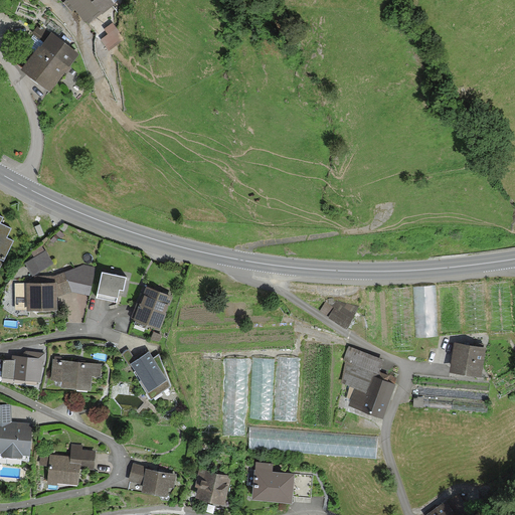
[(113,0),(86,0),(97,14),(115,2),(113,0)]
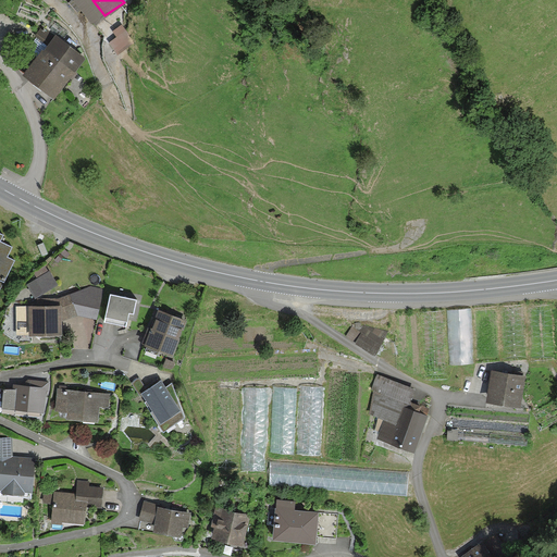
[(122,26),(113,32),(118,38),(110,42),(118,54),(134,44),(122,26)]
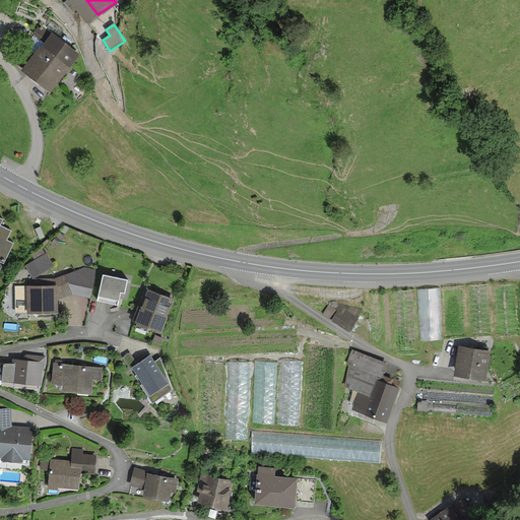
[(28,72),(52,86),(76,49),(53,34),(28,72)]
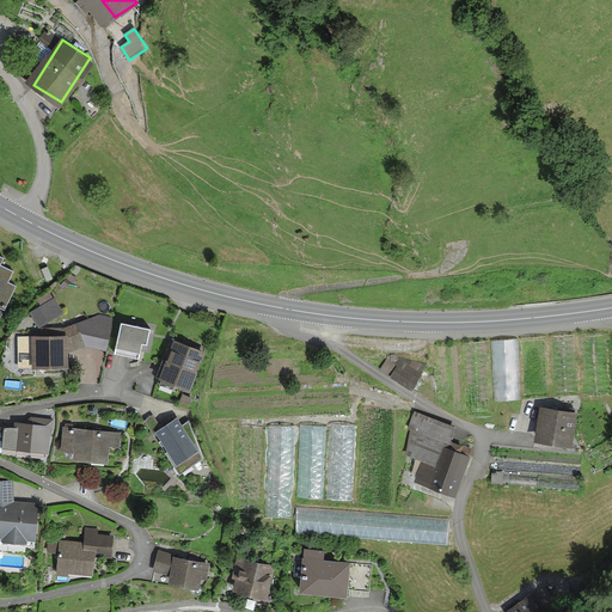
[(0,330),(20,285),(12,281),(18,269),(5,264),(8,257),(0,252),(0,330)]
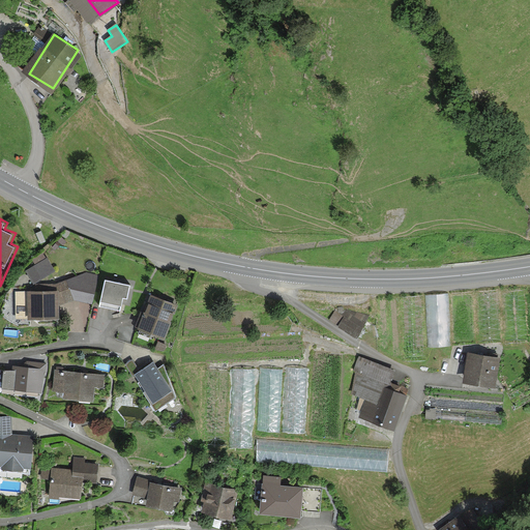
[(33,284),(56,272),(50,259),(27,269),(33,284)]
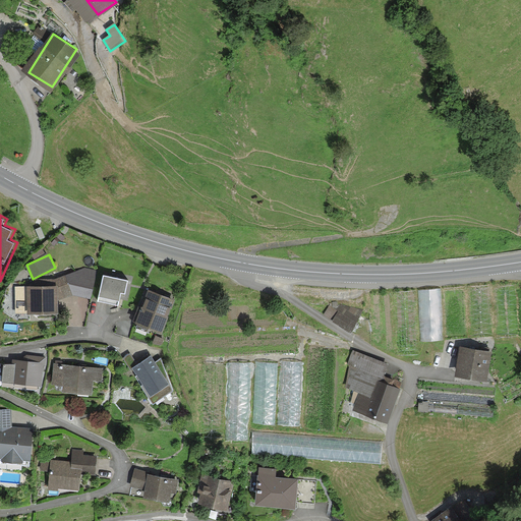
[(35,286),(25,286),(26,297),(17,298),(17,310),(57,309),(56,297),(73,292),(90,296),(96,271),(85,269),(56,279),(35,280),(35,286)]
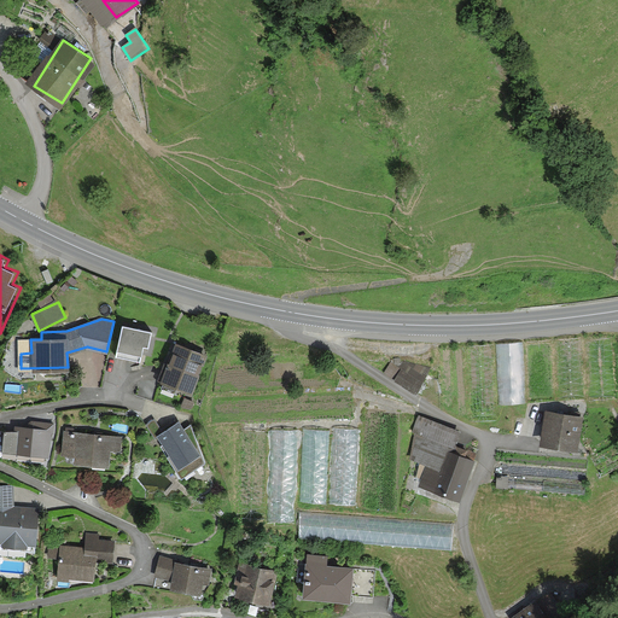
[(150,330),(123,325),(117,355),(139,359),(143,342),(147,343),(150,330)]
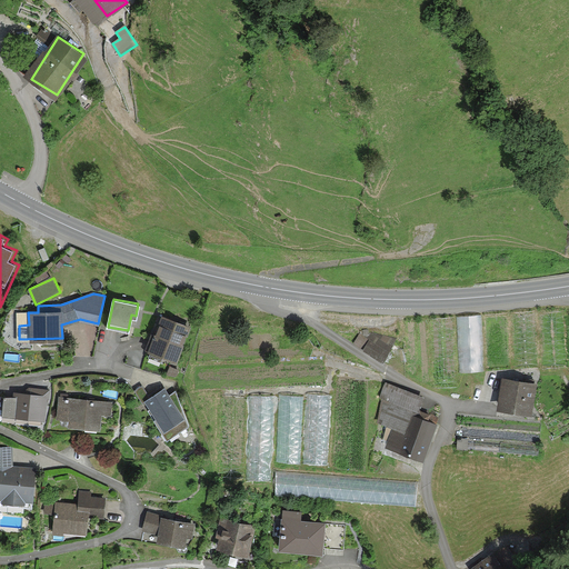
[(568,371),(568,348),(566,313),(411,323),(418,382),(568,371)]
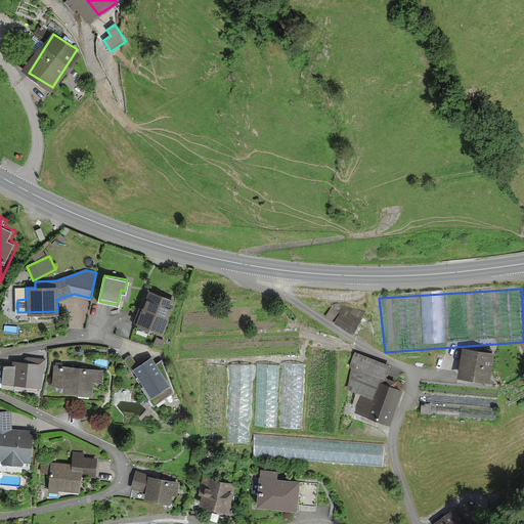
[(149,292),(138,320),(162,330),(173,300),(149,292)]
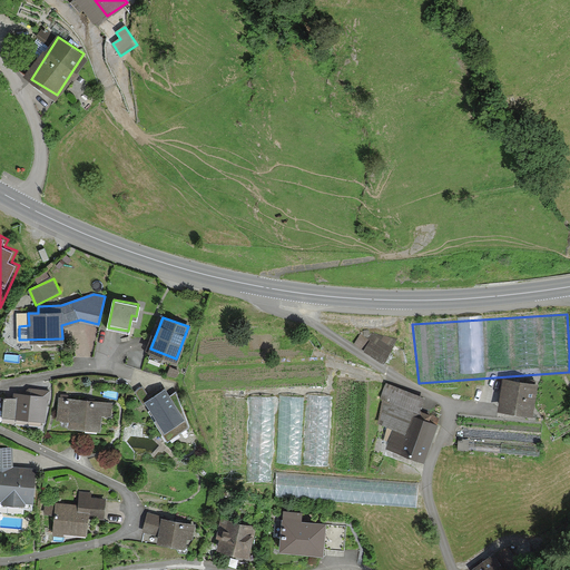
[(361,334),(354,346),(384,363),(395,343),(374,331),(370,338),(361,334)]
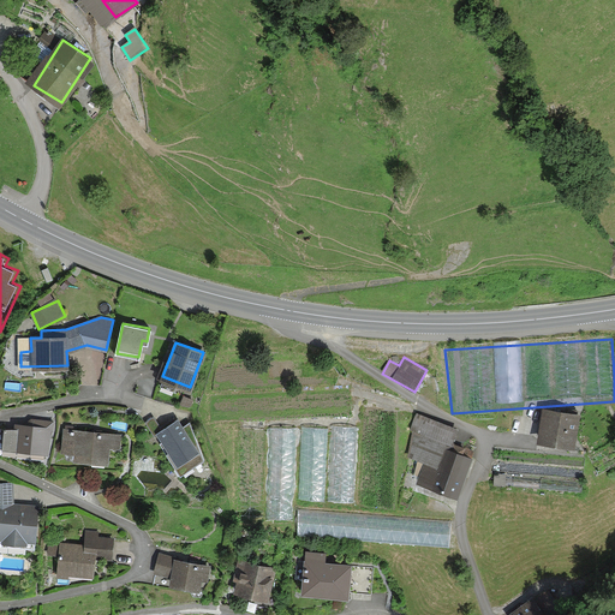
[(555,407),(550,439),(590,445),(595,412),(555,407)]
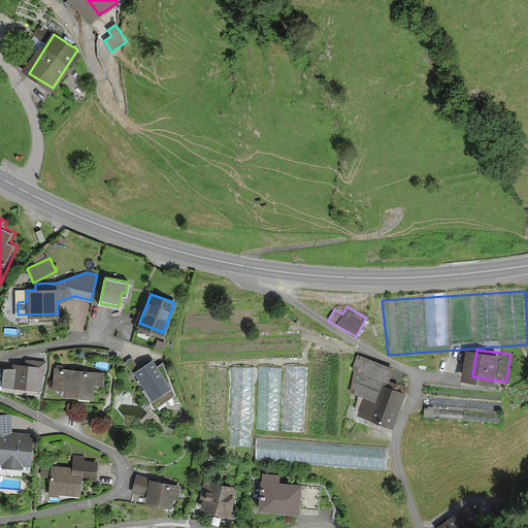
[(359,413),(392,425),(404,391),(386,384),(392,368),(358,355),(353,367),(356,369),(352,391),(365,396),(359,413)]
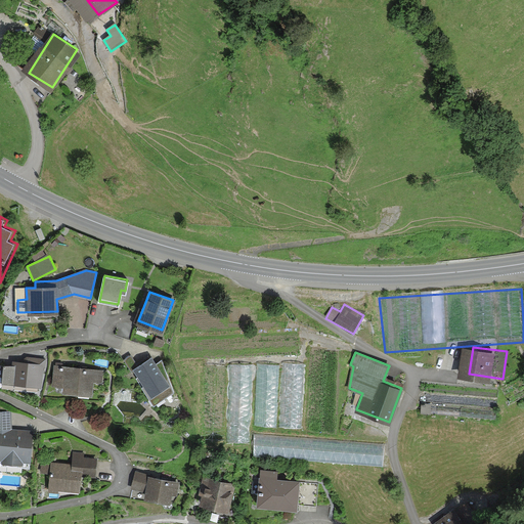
[(4,365),(3,382),(40,386),(40,382),(43,382),(45,359),(26,357),(25,362),(14,361),(13,366),(4,365)]
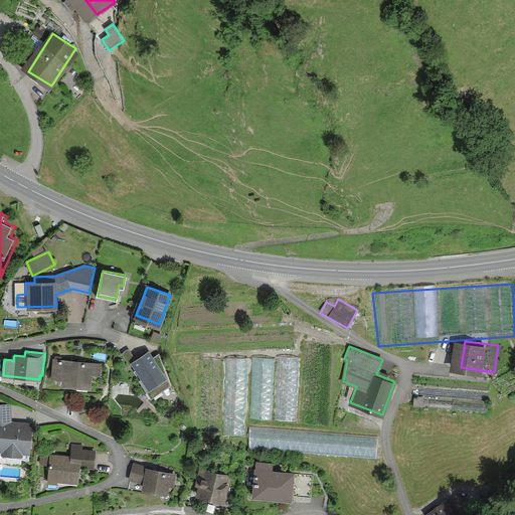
[(155,351),(136,364),(158,396),(177,384),(155,351)]
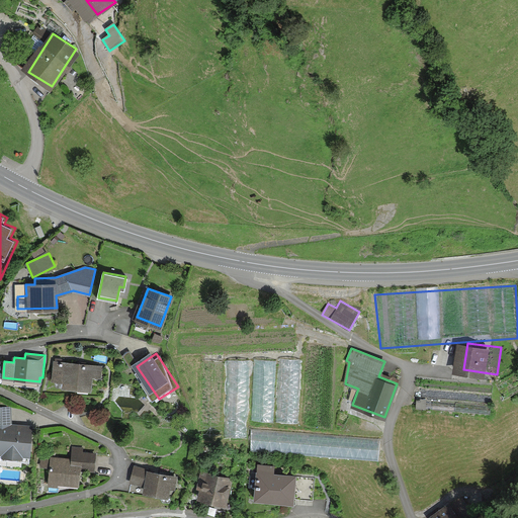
[(336,353),(203,361),(206,435),(342,428),(336,353)]
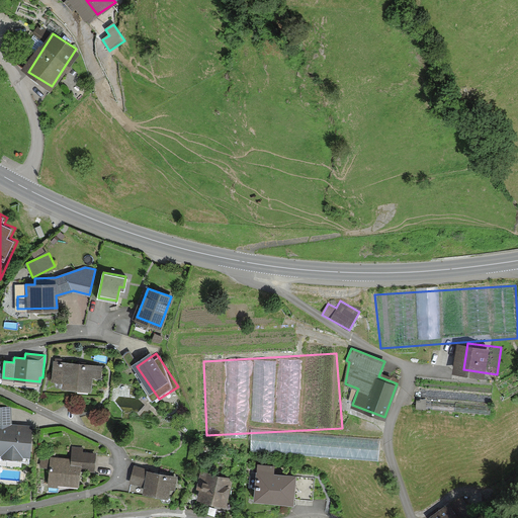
[(99,364),(61,361),(60,379),(75,380),(74,385),(97,387),(99,364)]
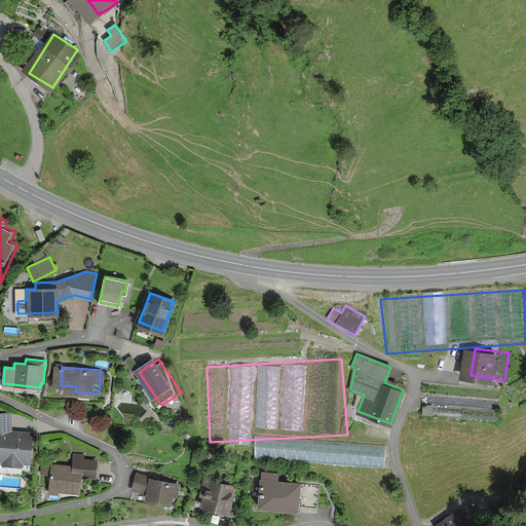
[(0,460),(31,463),(34,431),(12,430),(11,412),(0,412),(0,460)]
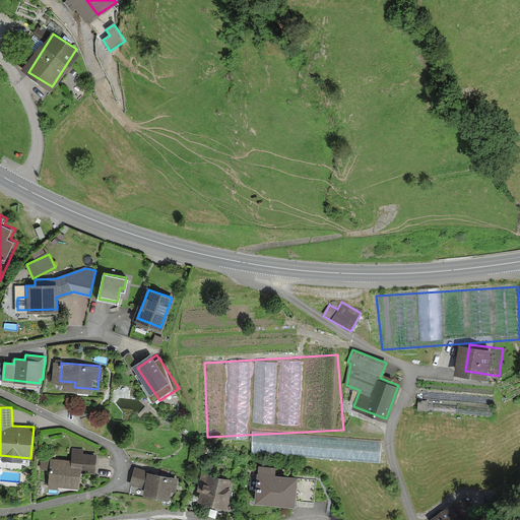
[(355,460),(381,460),(380,441),(359,441),(359,449),(355,449),(355,460)]
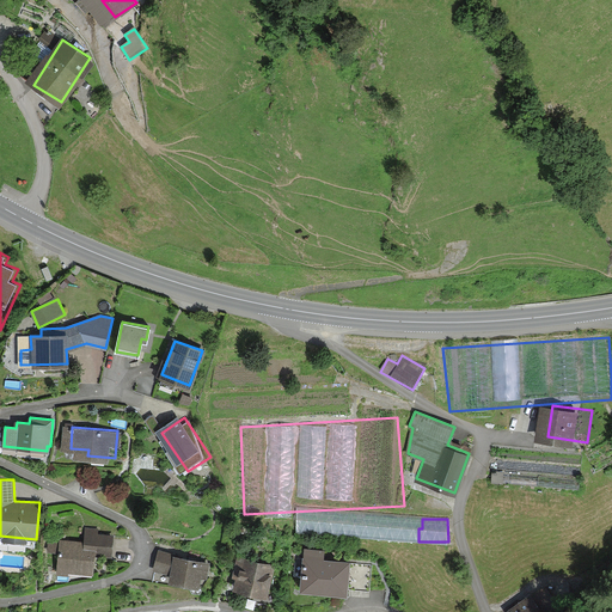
[(334,533),(334,524),(300,521),(300,532),(334,533)]
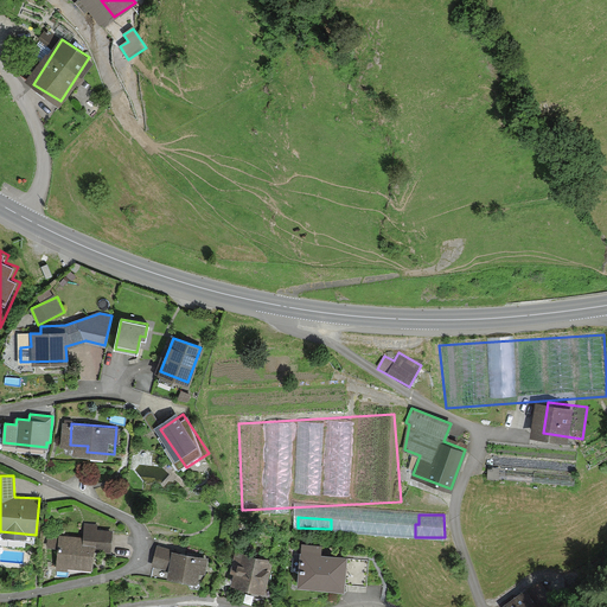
[(62,536),(59,563),(97,567),(98,550),(108,550),(109,534),(83,531),(83,537),(62,536)]
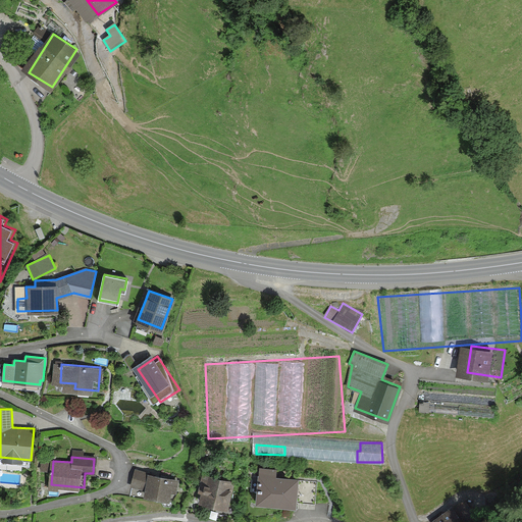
[(50,462),(41,462),(42,473),(51,472),(50,462)]
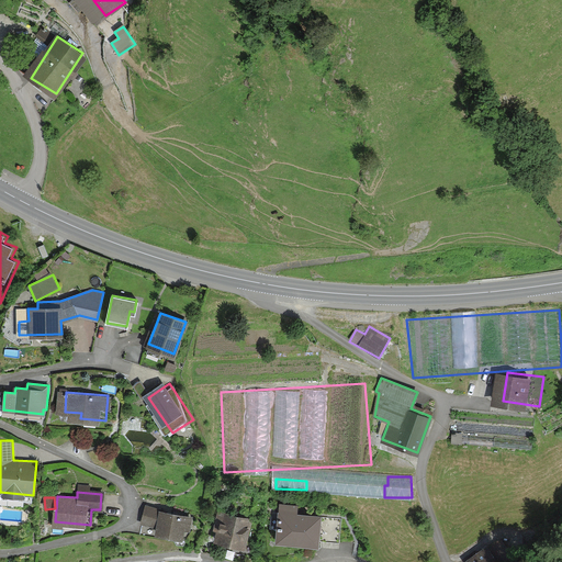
[(285,507),(282,543),(338,548),(340,519),(301,516),(302,508),(285,507)]
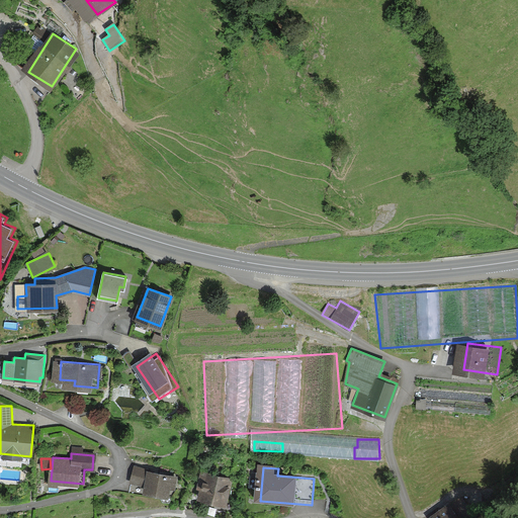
[(173,475),(135,468),(134,479),(152,482),(150,493),(170,496),(173,475)]
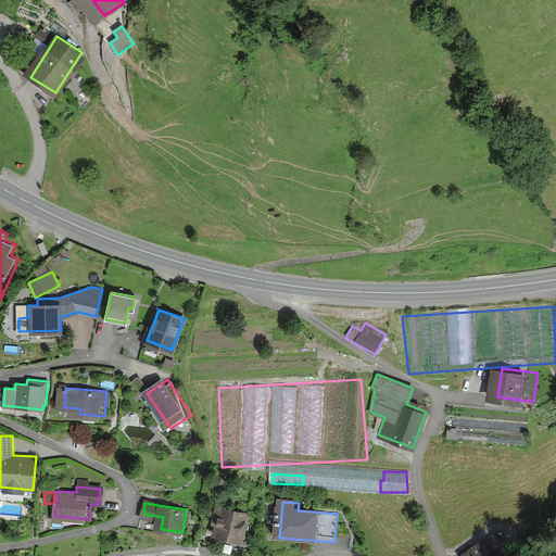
[(251,542),(253,512),(226,510),(224,540),(251,542)]
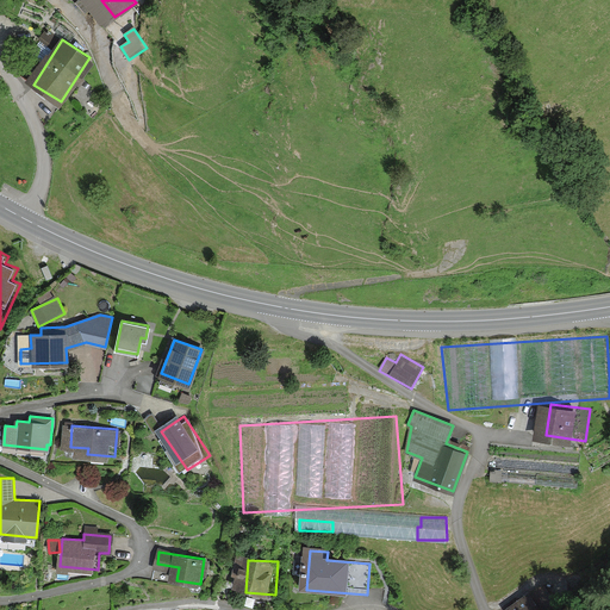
[(542,585),(506,609),(539,609),(553,601),(542,585)]
